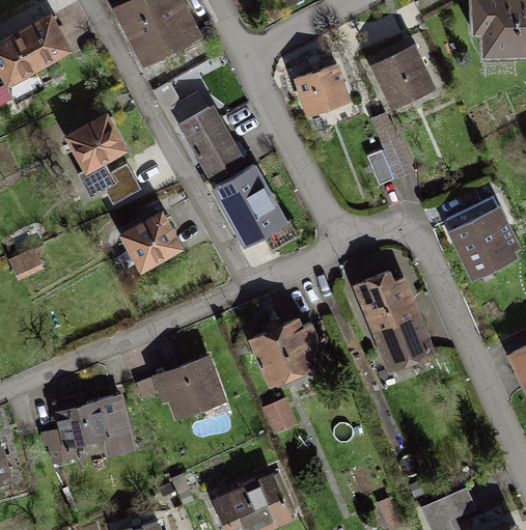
[(191,0),(123,0),(111,6),(140,65),(208,32),(191,0)]
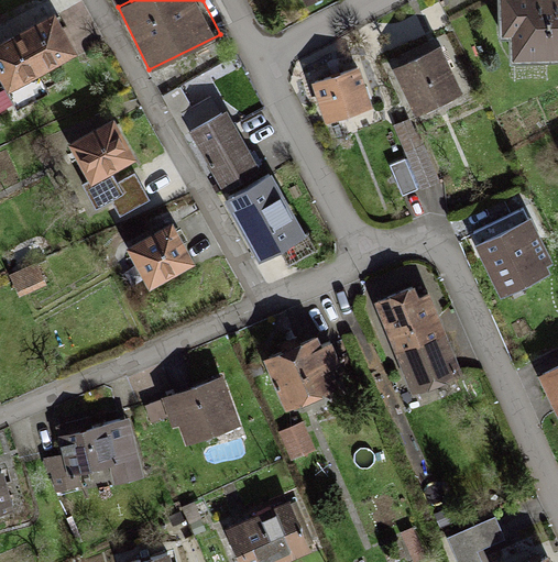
[(557,0),(501,0),(503,63),(557,61),(557,0)]
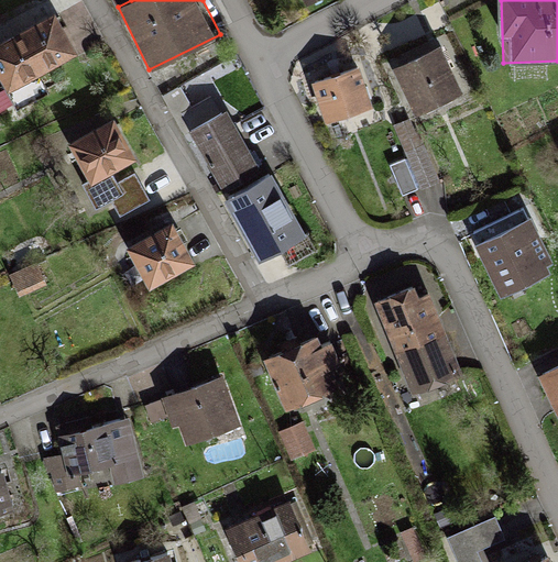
[(55,15),(0,43),(0,92),(75,54),(55,15)]
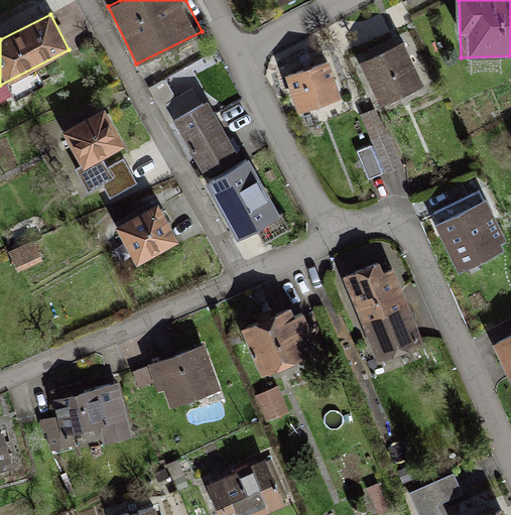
[(404,39),(358,61),(381,108),(427,86),(404,39)]
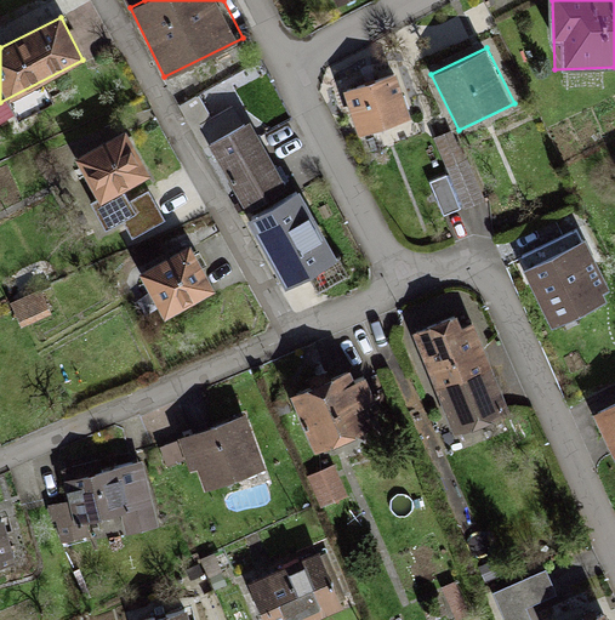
[(400,77),(340,95),(354,143),(415,125),(400,77)]
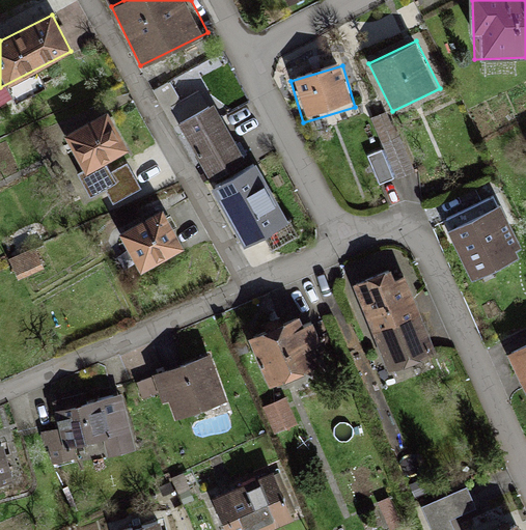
[(181,123),(209,176),(244,157),(217,106),(181,123)]
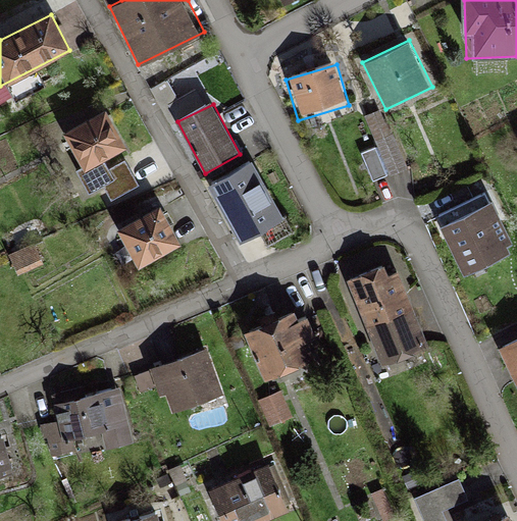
[(105,109),(56,136),(75,173),(125,148),(105,109)]
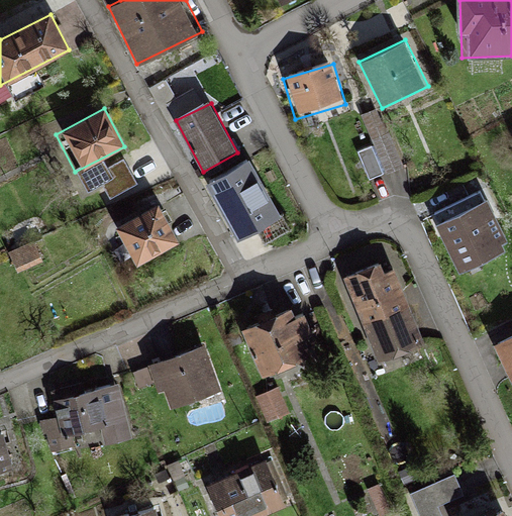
[(249,160),(204,185),(237,245),(283,221),(249,160)]
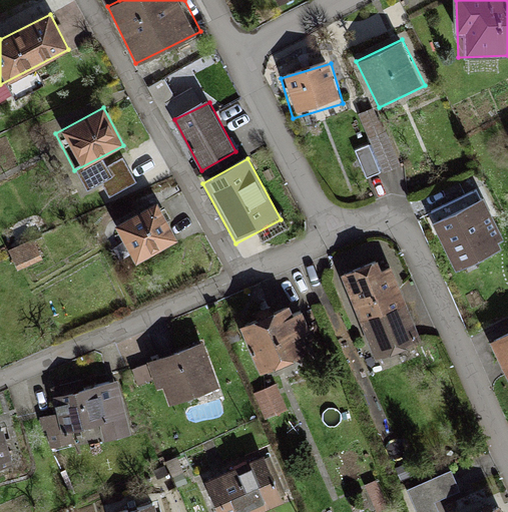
[(482,195),(427,215),(446,266),(500,245),(482,195)]
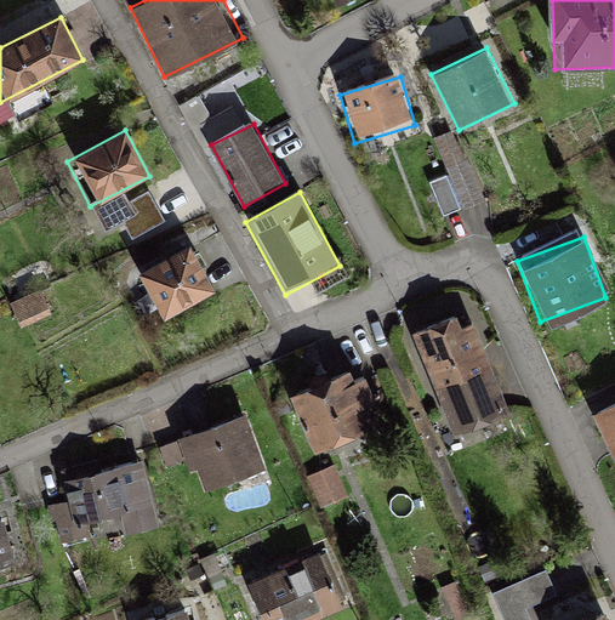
[(194,245),(137,272),(160,322),(217,294),(194,245)]
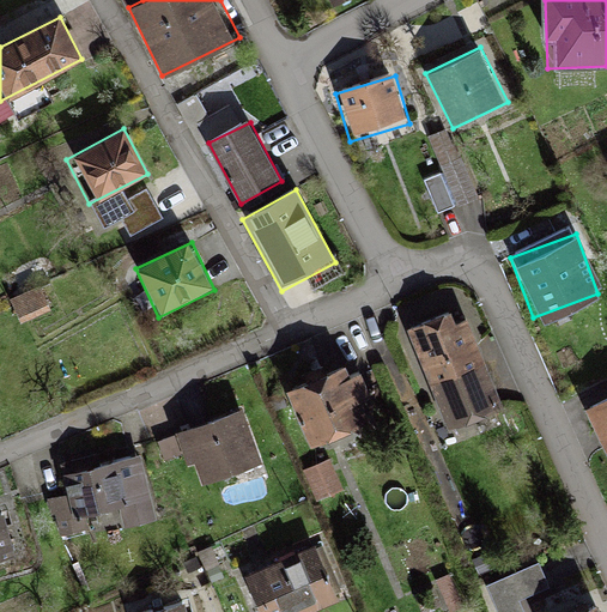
[(38,262),(0,276),(0,298),(11,327),(56,310),(38,262)]
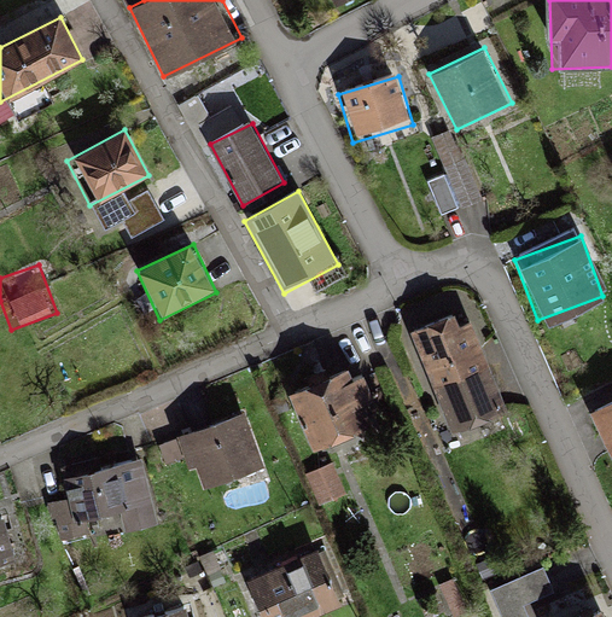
[(460,308),(400,336),(447,437),(507,409),(460,308)]
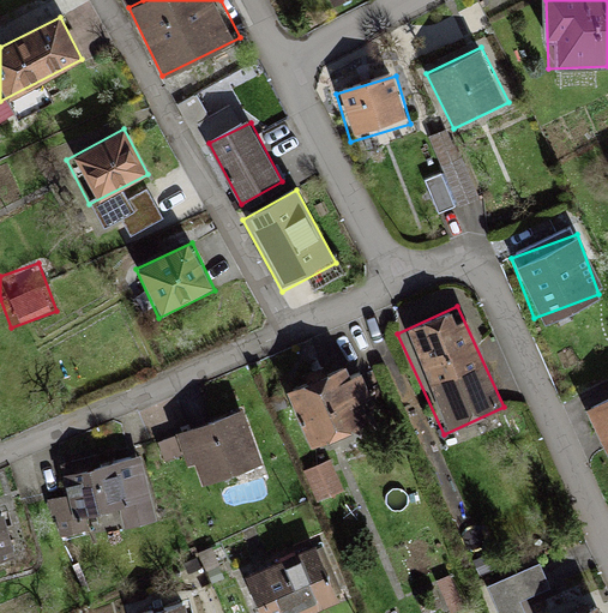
[(353,374),(286,400),(306,454),(373,428),(353,374)]
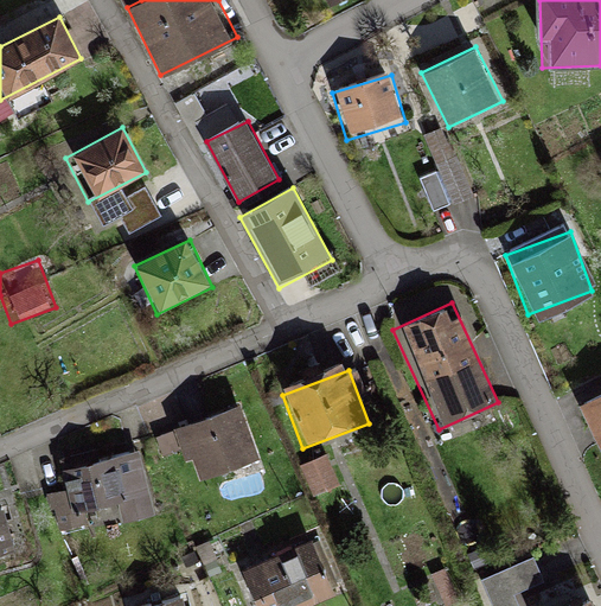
[(600,390),(588,396),(600,428),(600,390)]
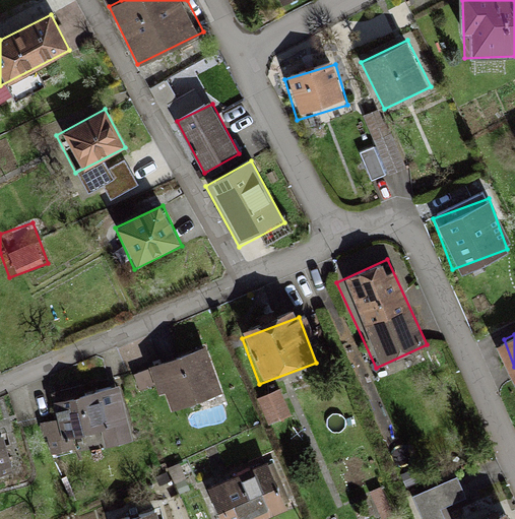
[(205,348),(149,366),(165,412),(219,395),(205,348)]
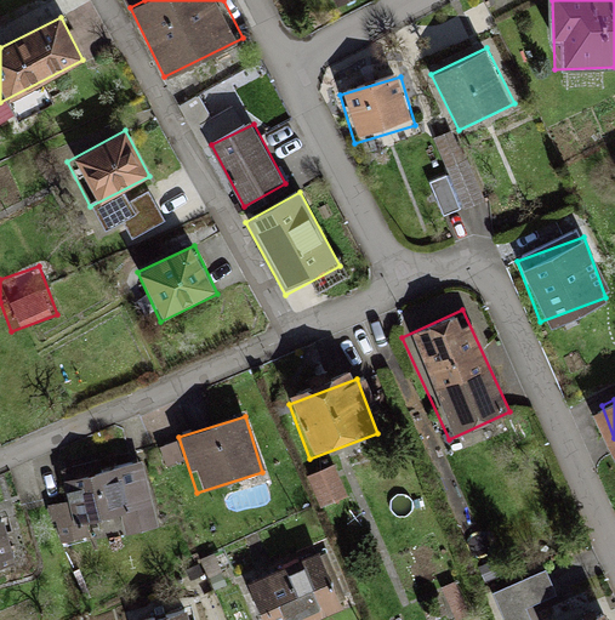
[(118,473),(67,483),(70,501),(50,505),(58,549),(84,544),(80,529),(127,519),(118,473)]
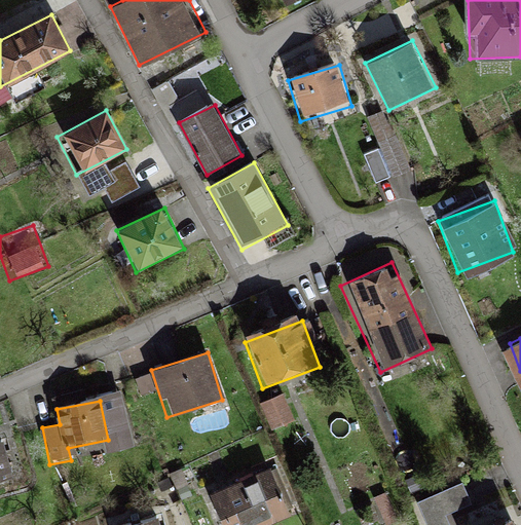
[(10,444),(0,446),(0,485),(16,483),(10,444)]
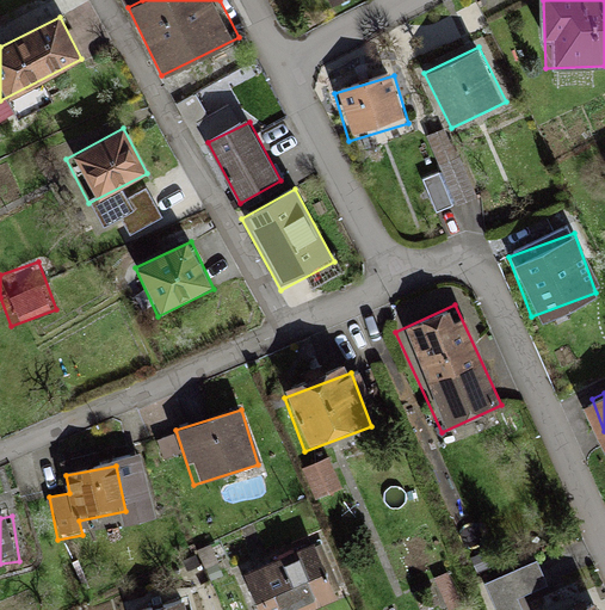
[(315,552),(247,575),(259,609),(321,609),(334,605),(315,552)]
